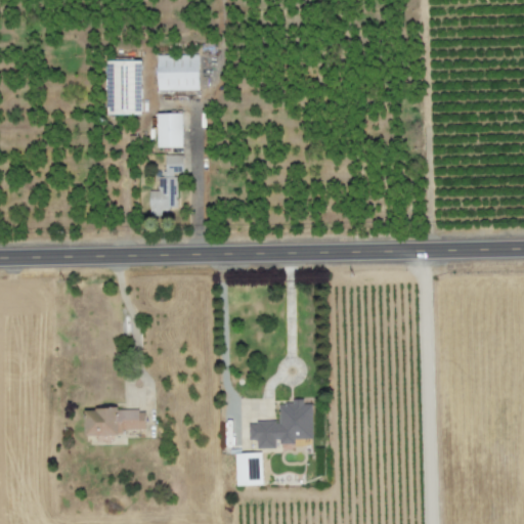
[(157,55),(157,90),(199,90),(198,54),(157,55)]
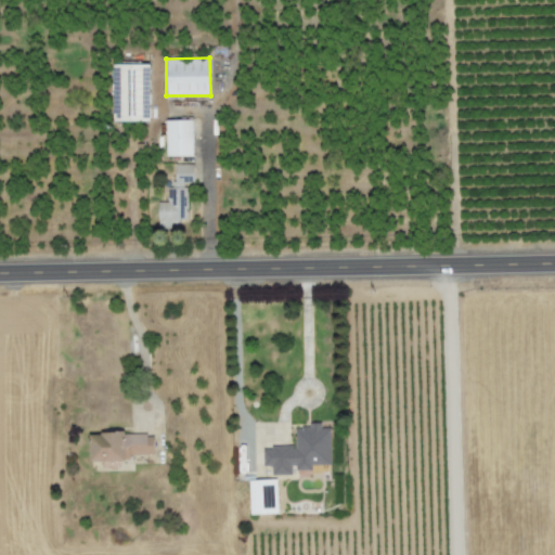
[(150,63),(113,63),(113,121),(151,120),(150,63)]
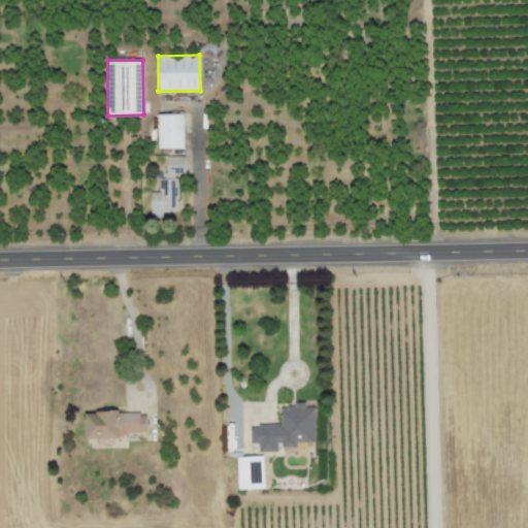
[(158,149),(184,149),(184,114),(159,113),(158,149)]
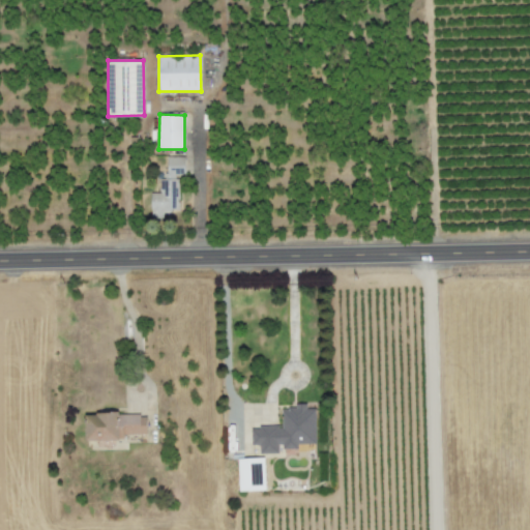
[(178,211),(178,174),(185,174),(185,156),(167,156),(167,180),(159,180),(159,193),(150,193),(151,218),(164,218),(164,211),(178,211)]
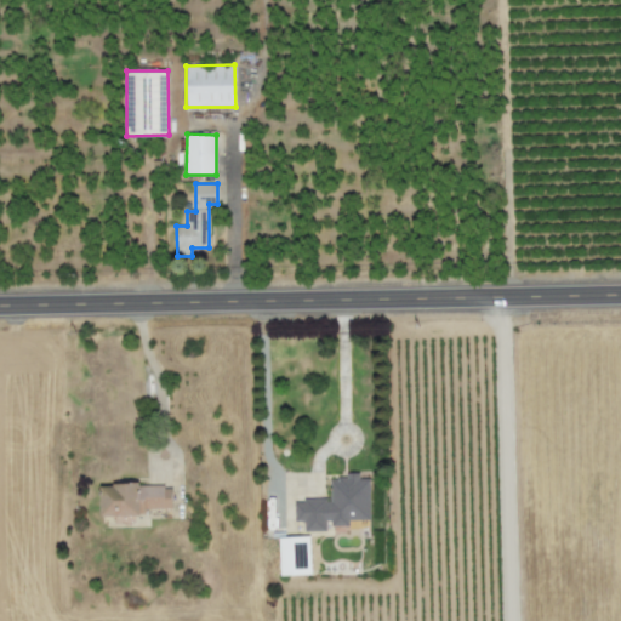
[(370,519),(369,478),(359,479),(359,473),(347,473),(347,478),(329,478),(330,500),(295,501),(295,520),(305,520),(305,531),(328,530),(328,527),(349,525),(348,520),(370,519)]
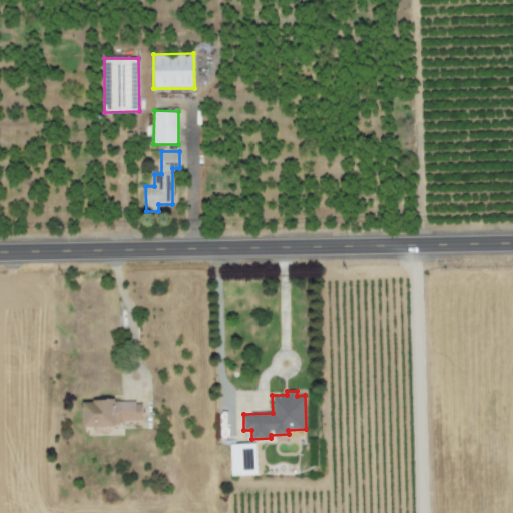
[(142,424),(142,400),(82,402),(82,425),(142,424)]
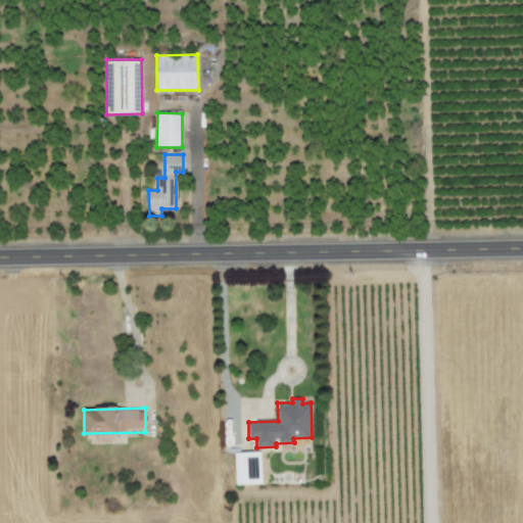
[(260,452),(235,453),(236,485),(263,484),(260,452)]
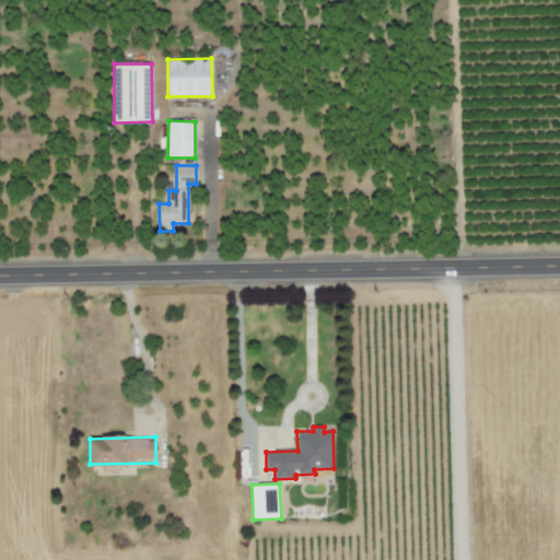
All buildings are outlined.
